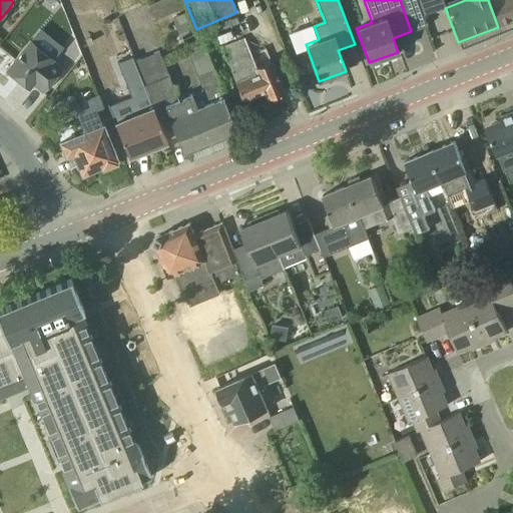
[(512,0),(488,0),(498,27),(512,20),(512,0)]
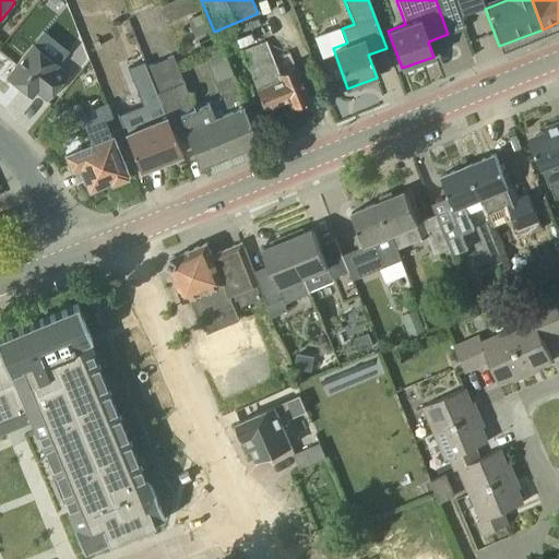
[(129,14),(149,63),(174,54),(154,4),(129,14)]
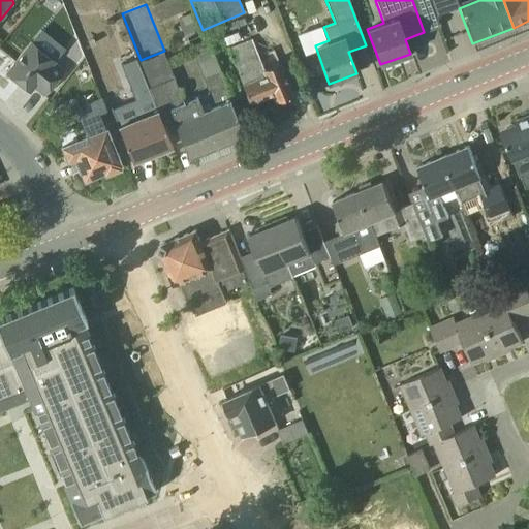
[(185,33),(190,48),(203,79),(209,92),(196,97),(196,96),(184,101),(164,52),(138,62),(139,65),(162,122),(175,117),(176,121),(174,121),(188,157),(244,134),(230,100),(234,99),(221,70),(209,39),(205,41),(199,28),(185,33)]
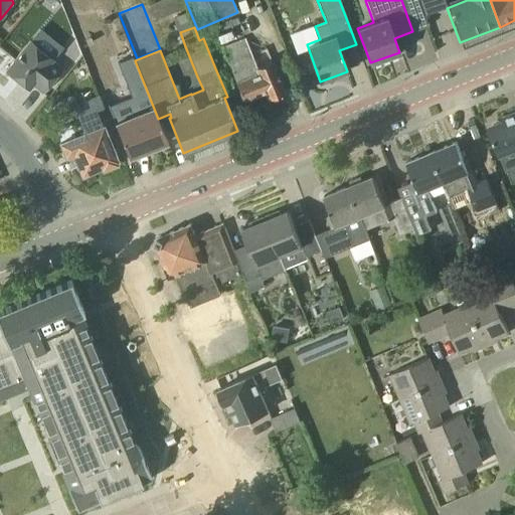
[(42,93),(62,67),(53,59),(54,58),(30,39),(6,69),(24,84),(25,83),(24,83),(27,79),(42,93)]
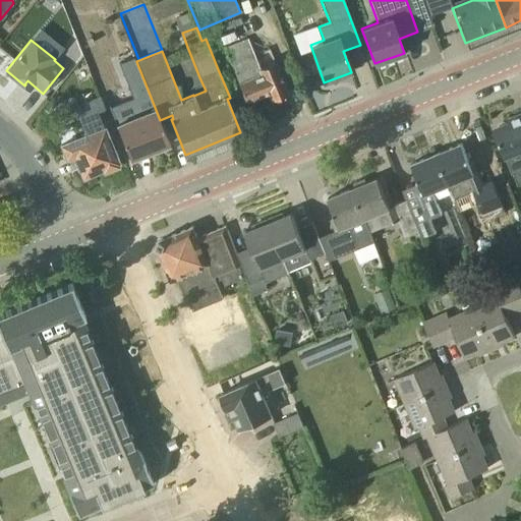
[(257,65),(254,56),(247,40),(226,48),(246,101),(269,92),(272,99),(273,98),(277,101),(284,97),(285,93),(287,93),(274,59),(257,65)]
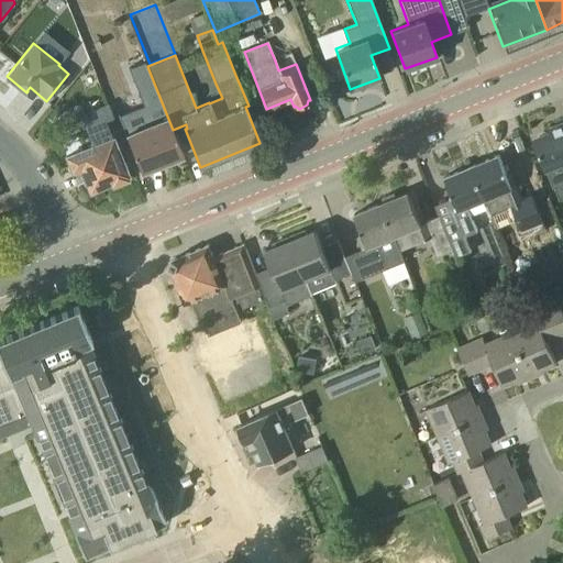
[(183,155),(173,130),(148,69),(133,76),(143,99),(133,102),(138,112),(120,120),(125,134),(141,173),(183,155)]
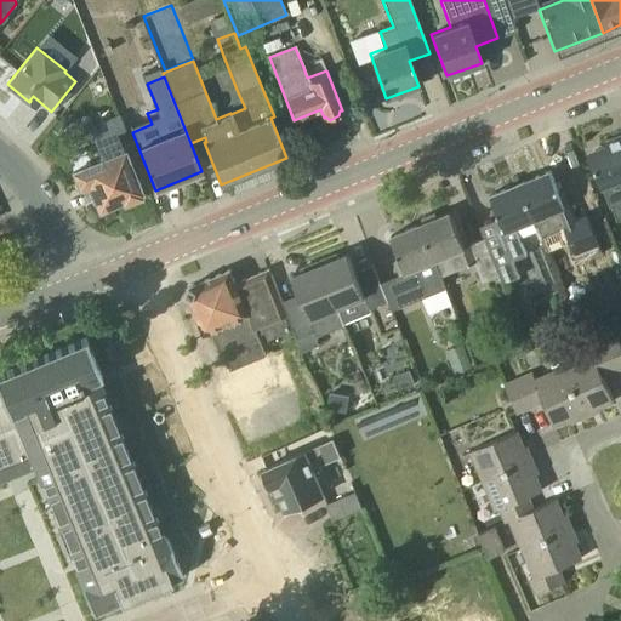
[(92,161),(73,171),(79,187),(89,183),(98,210),(121,200),(123,204),(142,195),(126,149),(124,151),(117,132),(125,129),(119,115),(90,127),(100,152),(90,155),(92,161)]
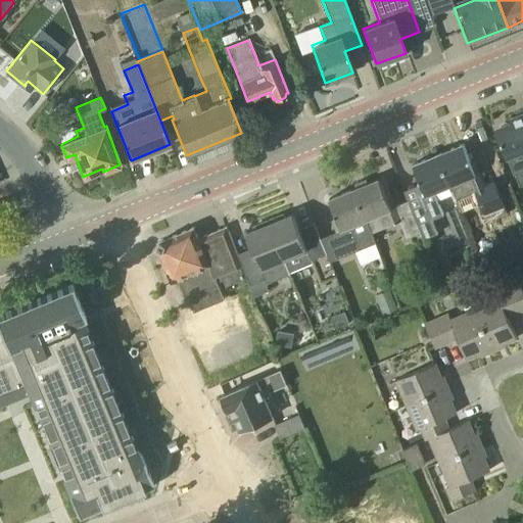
[(522,115),(512,121),(514,124),(497,130),(509,158),(508,159),(512,171),(522,165),(522,115)]
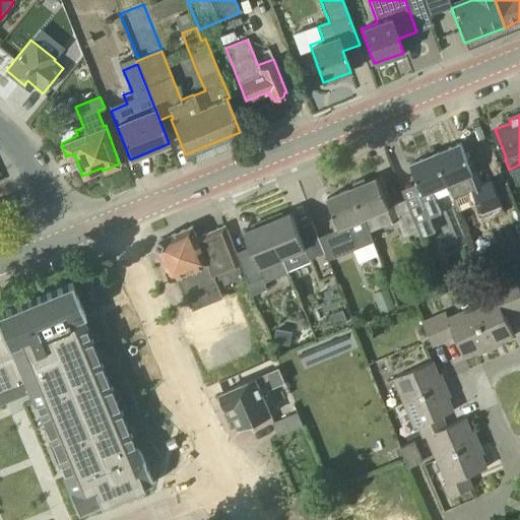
[(461,142),(438,152),(445,171),(440,173),(444,186),(450,184),(455,197),(473,190),(485,220),(505,212),(492,180),(483,183),(474,159),(467,163),(461,142)]
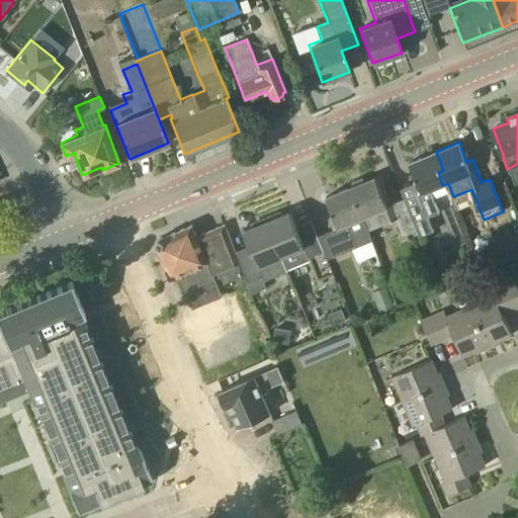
[(417,229),(420,237),(434,231),(429,217),(440,212),(431,189),(442,185),(438,172),(443,170),(436,152),(410,163),(417,180),(414,182),(421,201),(408,206),(417,229)]
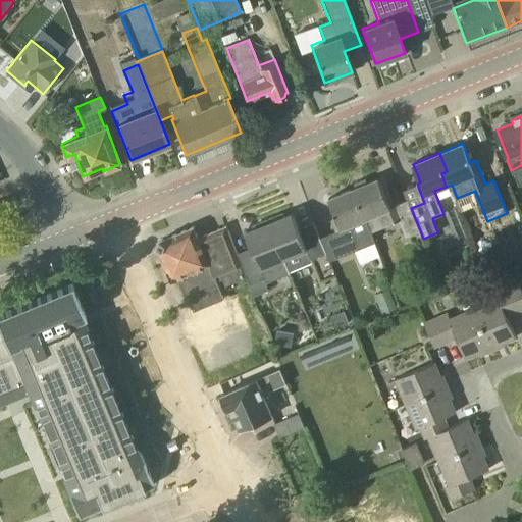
[(420,230),(411,208),(408,201),(395,206),(383,176),(367,183),(366,178),(356,184),(357,187),(354,189),(360,205),(357,206),(377,257),(380,256),(375,242),(371,231),(400,220),(406,237),(420,230)]
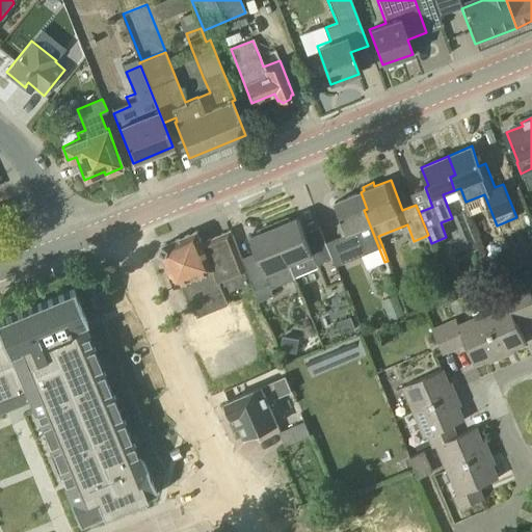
[(368,269),(384,262),(364,210),(367,209),(361,192),(336,203),(343,221),(339,223),(344,235),(326,242),(333,258),(336,265),(363,255),(368,269)]
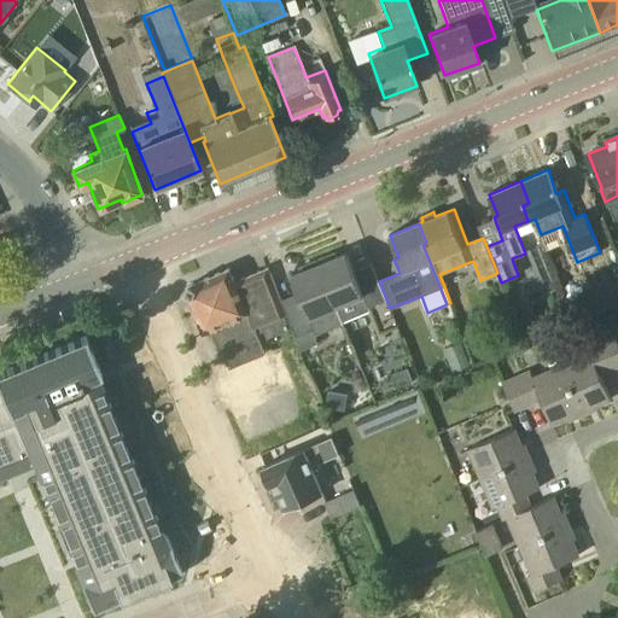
[(386,299),(379,281),(372,262),(354,269),(348,252),(336,257),(333,254),(318,260),(343,325),(344,324),(343,321),(369,310),(368,307),(386,299)]
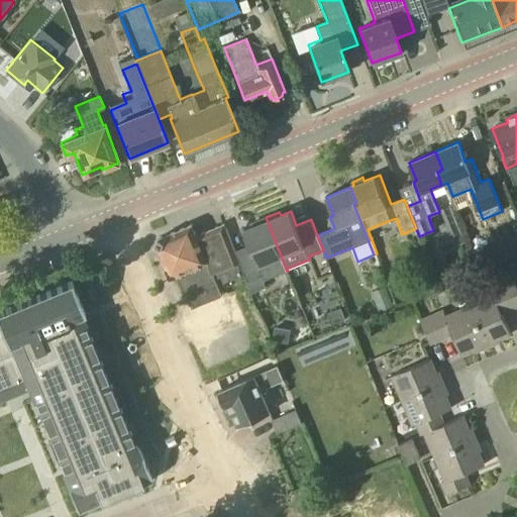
[(264,280),(287,272),(266,217),(252,223),(253,226),(243,230),(249,244),(234,249),(243,275),(244,275),(246,280),(251,293),(267,287),(264,280)]
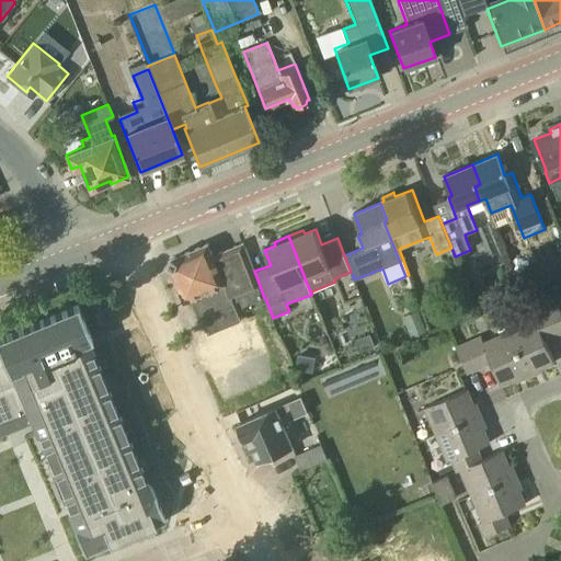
[(254,271),(244,243),(238,245),(214,255),(208,243),(172,260),(170,265),(185,301),(191,299),(198,316),(233,300),(235,302),(240,300),(242,307),(264,298),(254,271)]
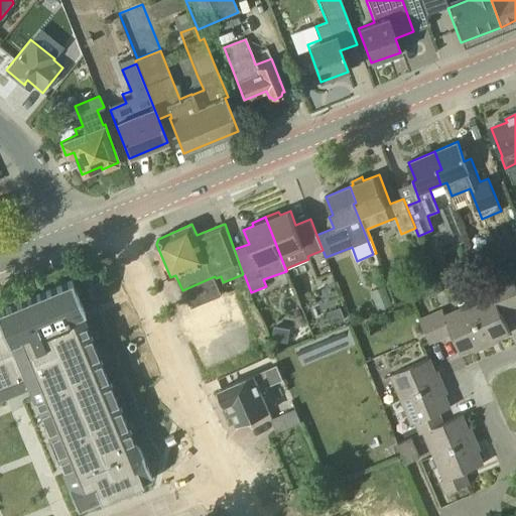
[(96,492),(177,460),(92,262),(0,299),(0,388),(47,370),(96,492)]
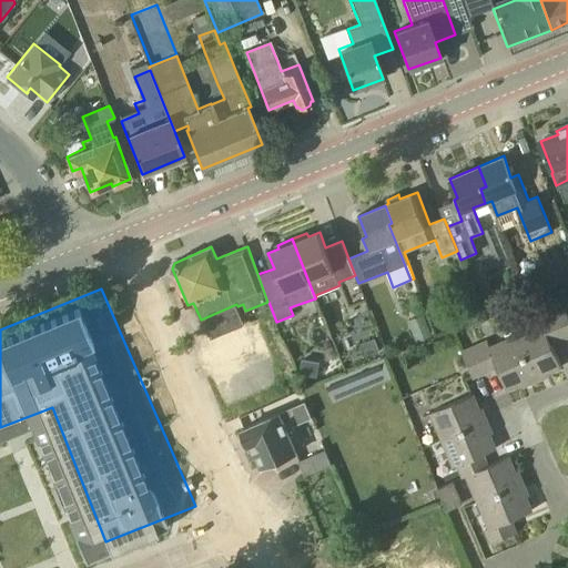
[(555,291),(536,298),(541,313),(560,305),(555,291)]
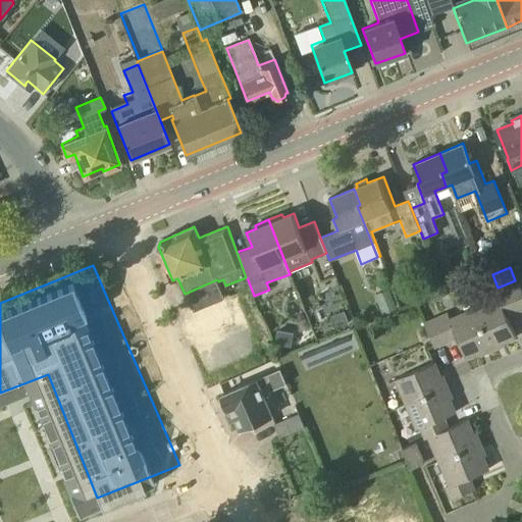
[(518,314),(521,312),(521,294),(519,285),(508,290),(518,314)]
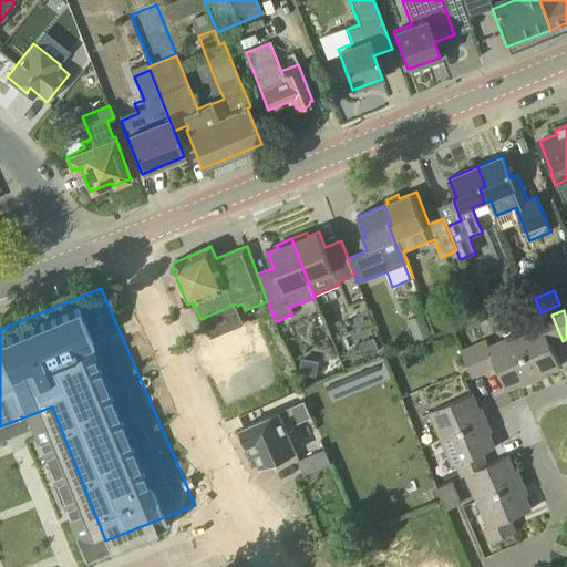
[(432,334),(424,315),(410,321),(418,340),(432,334)]
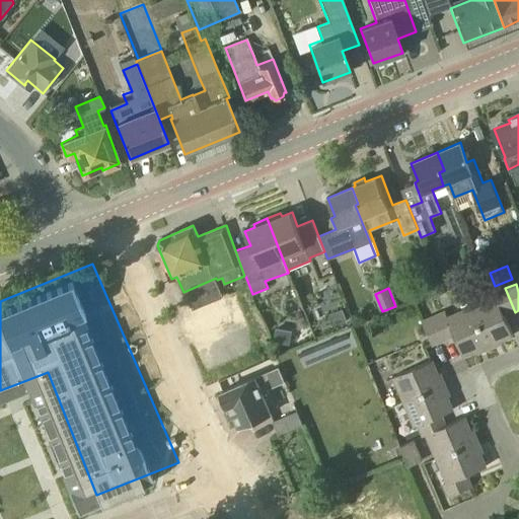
[(505,316),(515,312),(505,288),(494,293),(497,299),(472,309),(490,348),(494,346),(493,344),(513,335),(505,316)]
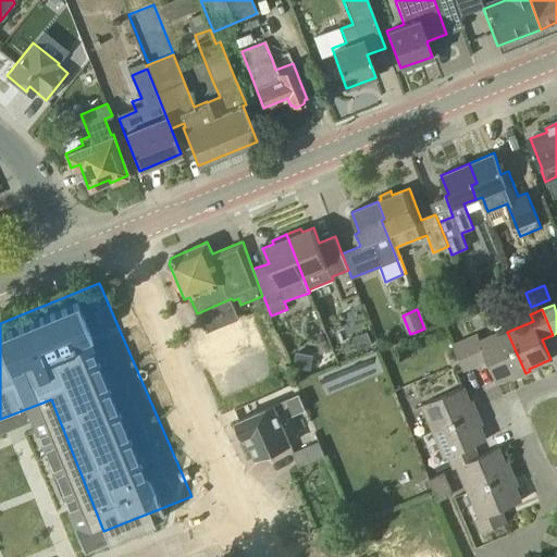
[(369,331),(355,336),(360,350),(373,345),(369,331)]
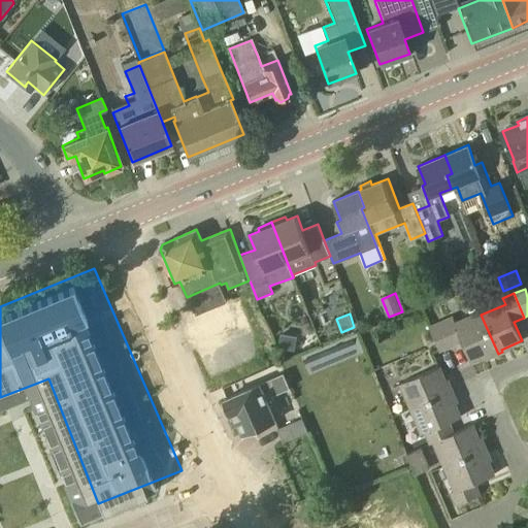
[(493,356),(498,354),(481,315),(459,324),(456,318),(443,323),(454,347),(463,342),(471,362),(492,354),(493,356)]
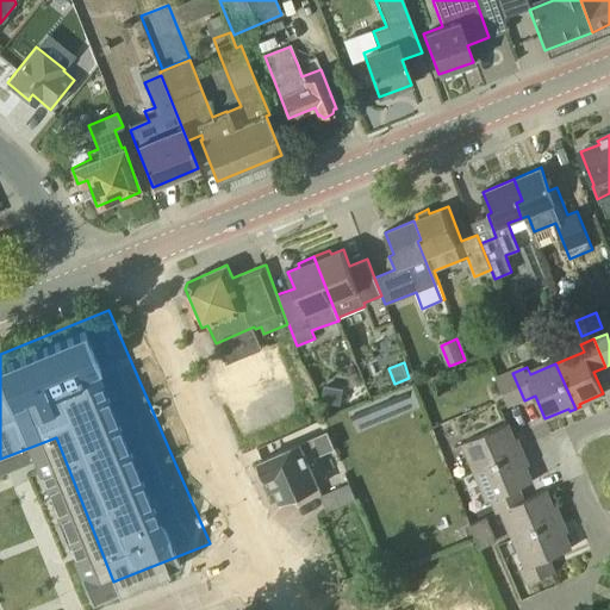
[(512,405),(524,400),(512,373),(502,378),(512,405)]
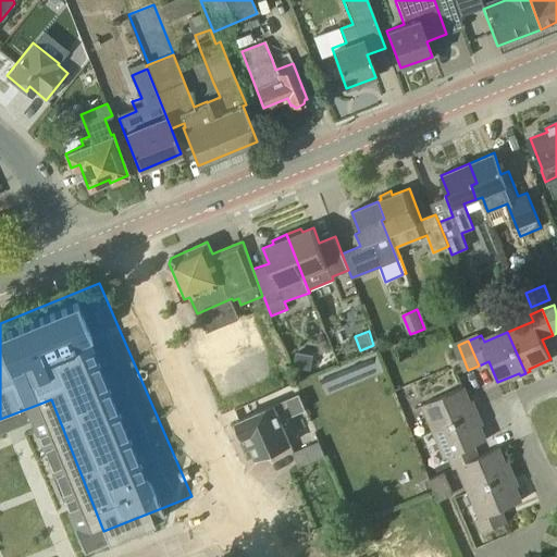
[(294,367),(307,369),(309,359),(296,357),(294,367)]
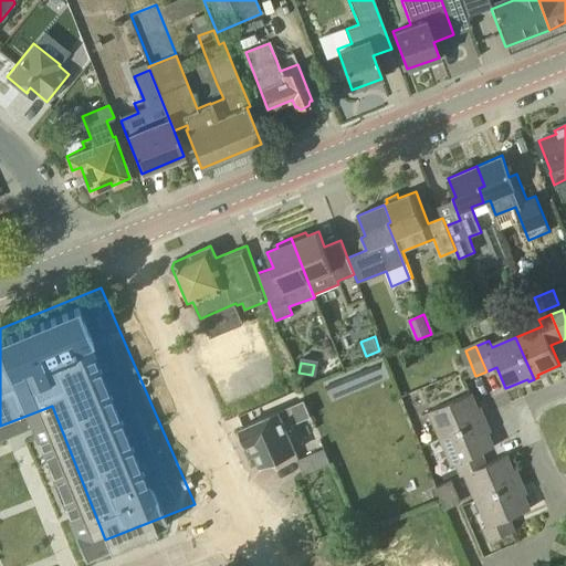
[(329,396),(381,379),(378,367),(325,384),(329,396)]
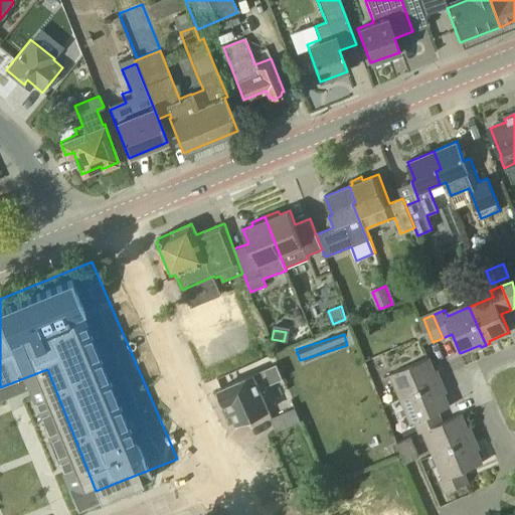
[(398,399),(442,381),(440,376),(438,377),(428,357),(388,375),(398,399)]
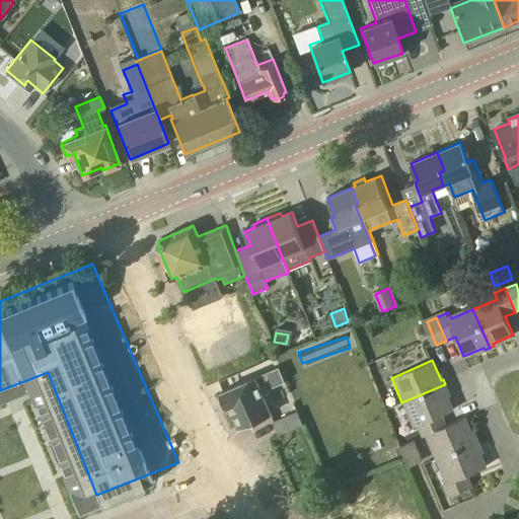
[(239,427),(272,414),(263,392),(285,382),(279,367),(256,376),(221,391),(227,406),(230,405),(239,427)]
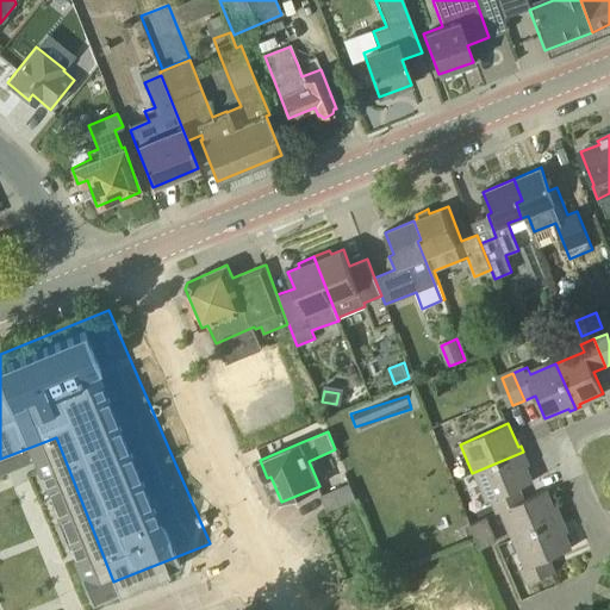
[(484,503),(518,487),(533,481),(523,459),(526,458),(523,452),(472,473),(484,503)]
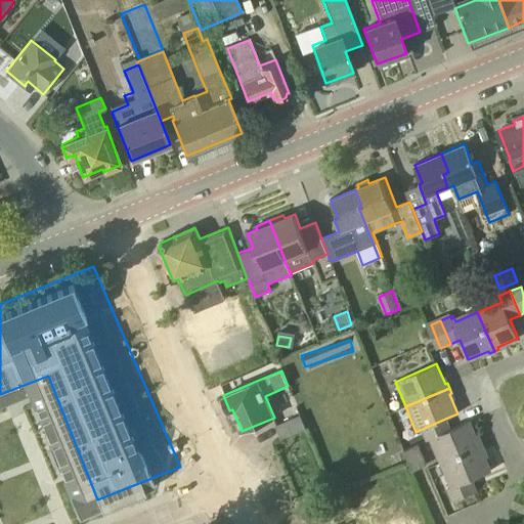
[(281,439),(306,428),(300,416),(275,426),(281,439)]
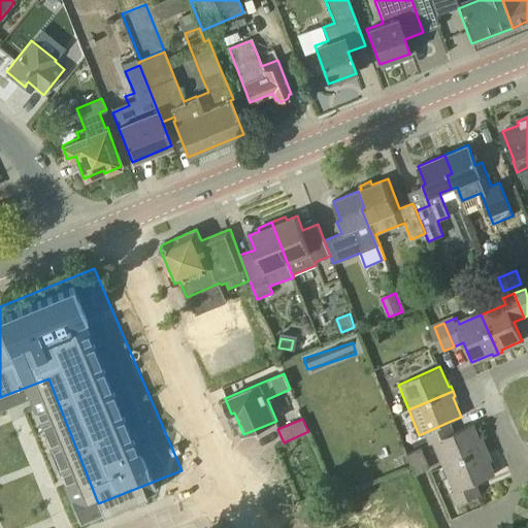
[(482,444),(473,424),(454,433),(449,422),(419,435),(420,438),(425,435),(430,447),(435,443),(444,466),(486,449),(484,443),(482,444)]
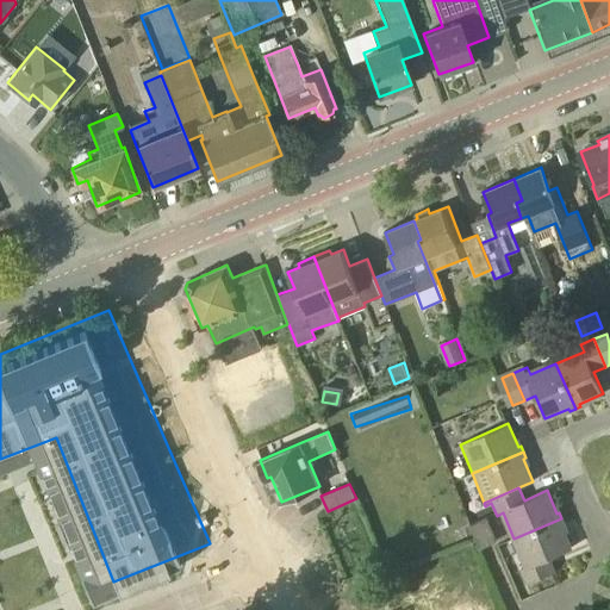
[(471,524),(480,548),(497,541),(487,517),(471,524)]
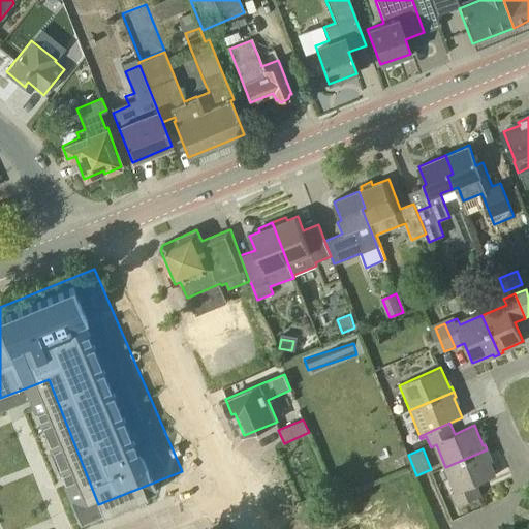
[(454,496),(458,505),(480,496),(476,484),(496,475),(487,456),(490,455),(487,449),(445,467),(458,495),(454,496)]
